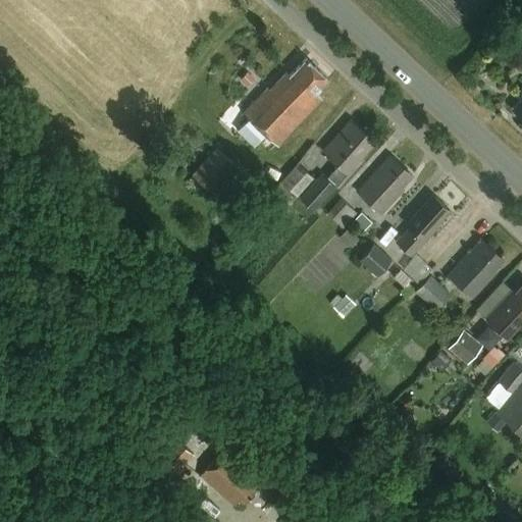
[(315,92),(327,79),(306,58),(289,75),(285,71),(269,89),(267,87),(243,113),(277,145),(322,98),(315,92)]
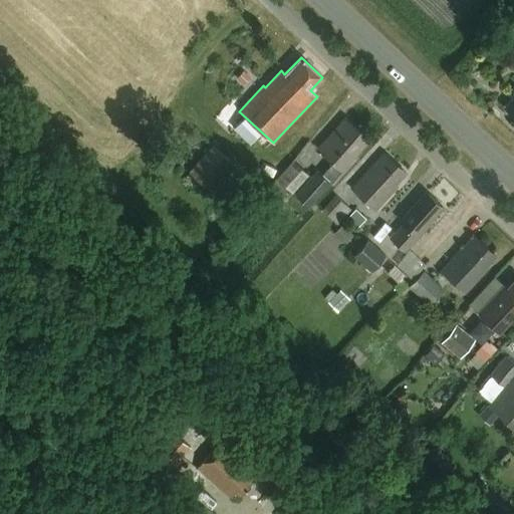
[(317,171),(294,196),(308,208),(331,183),(332,184),(356,157),(354,155),(365,144),(361,140),(365,136),(345,117),(317,148),(333,163),(322,176),(317,171)]
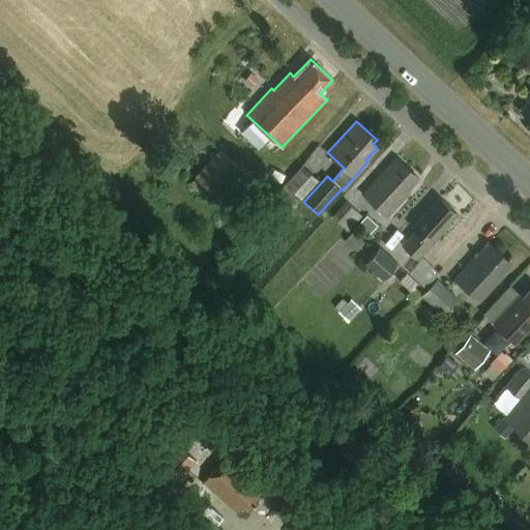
[(219,150),(195,177),(213,195),(238,168),(219,150)]
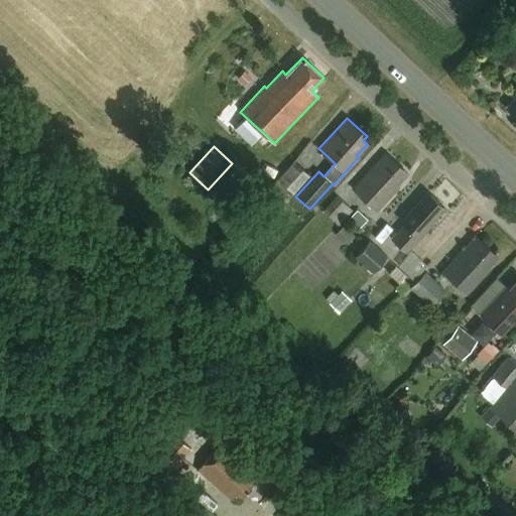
[(385,152),(352,188),(377,211),(398,186),(396,185),(403,177),(400,174),(403,169),(385,152)]
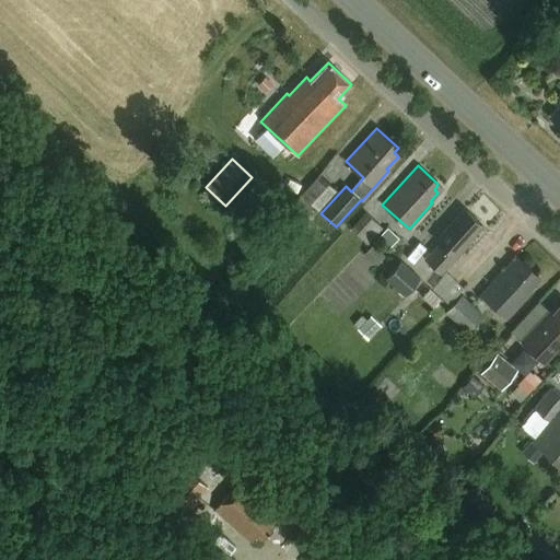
[(336,193),(318,176),(293,203),(295,206),(281,221),(293,232),(315,208),(319,211),(336,193)]
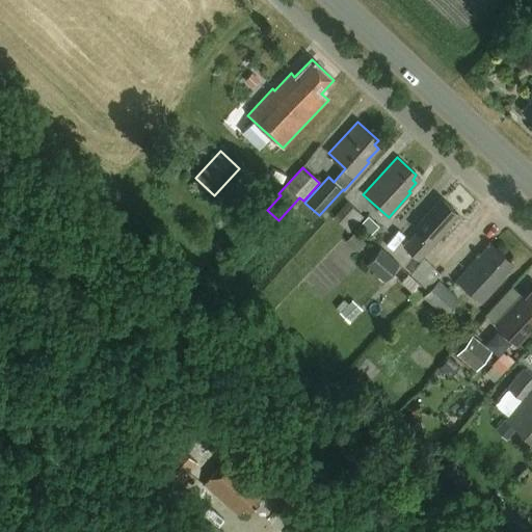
[(446,227),(457,213),(441,198),(414,228),(417,231),(403,246),(419,260),(432,245),(447,228),(446,227)]
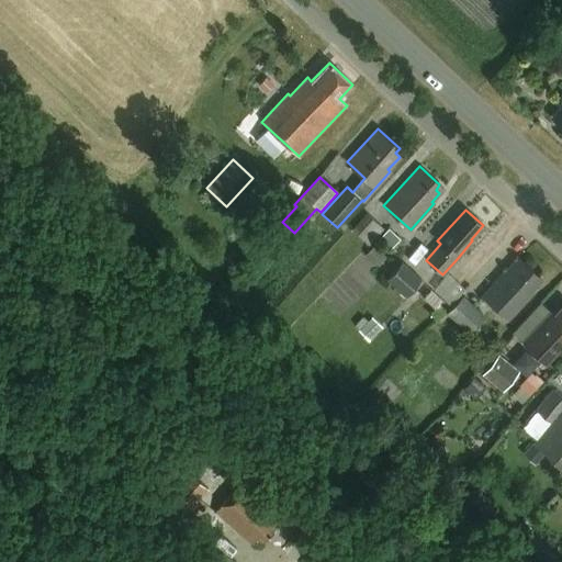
[(355,231),(371,243),(384,225),(368,213),(355,231)]
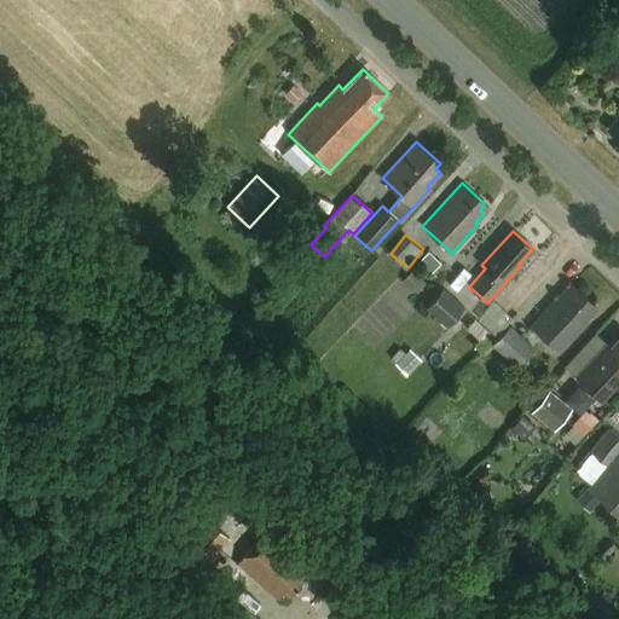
[(570,283),(531,325),(550,343),(560,353),(586,324),(584,322),(596,307),(591,304),(593,302),(578,289),(577,290),(570,283)]
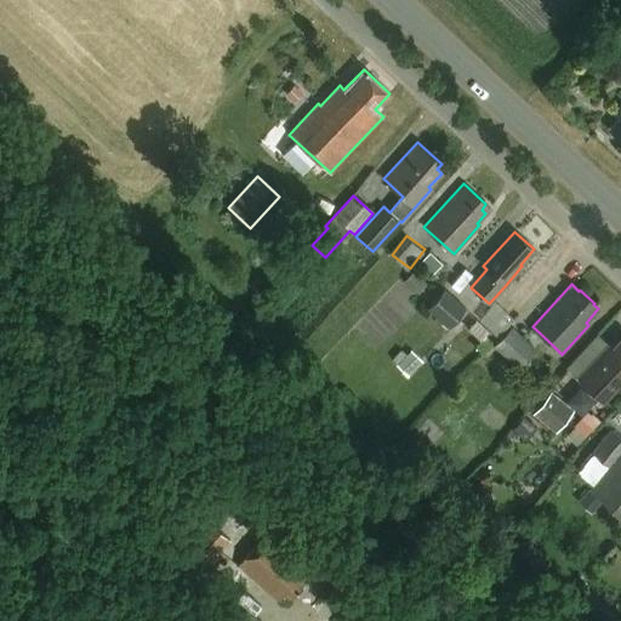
[(465,309),(443,290),(426,309),(448,329),(465,309)]
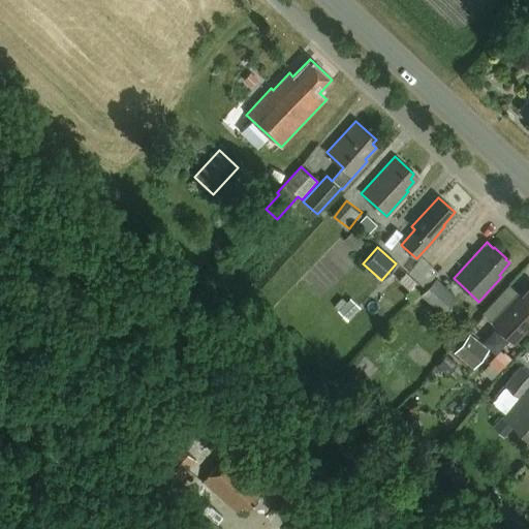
[(422,291),(442,311),(458,297),(437,276),(422,291)]
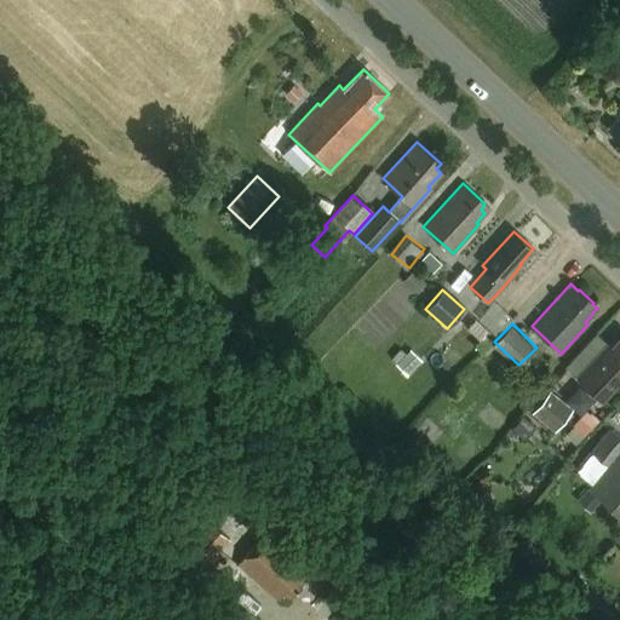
[(607,344),(578,377),(602,399),(619,378),(619,337),(610,348),(607,344)]
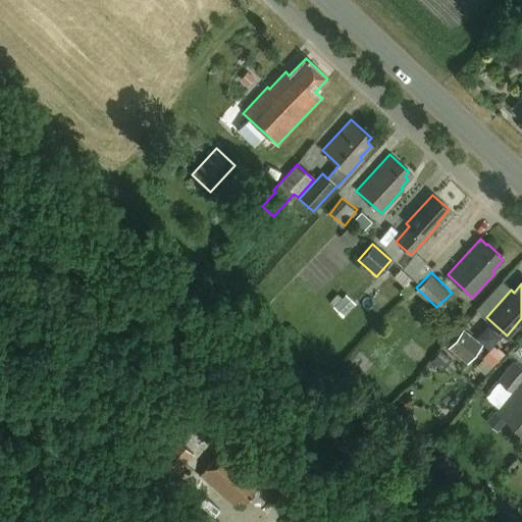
[(466,363),(481,346),(463,330),(448,348),(466,363)]
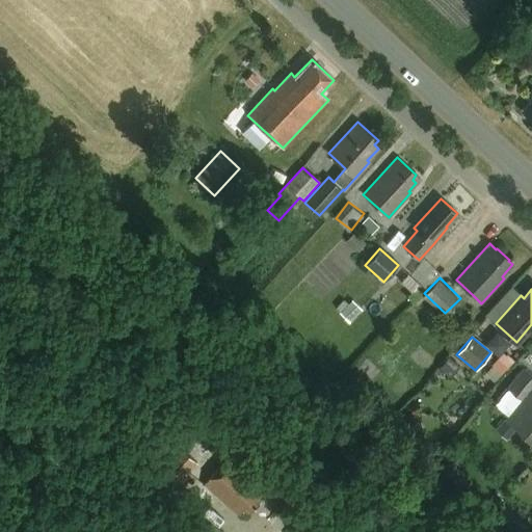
[(500,374),(514,360),(506,351),(491,365),(500,374)]
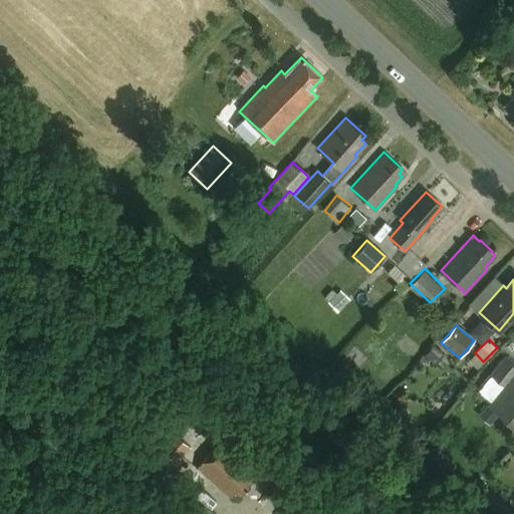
[(503,388),(513,374),(513,365),(505,358),(490,375),(503,388)]
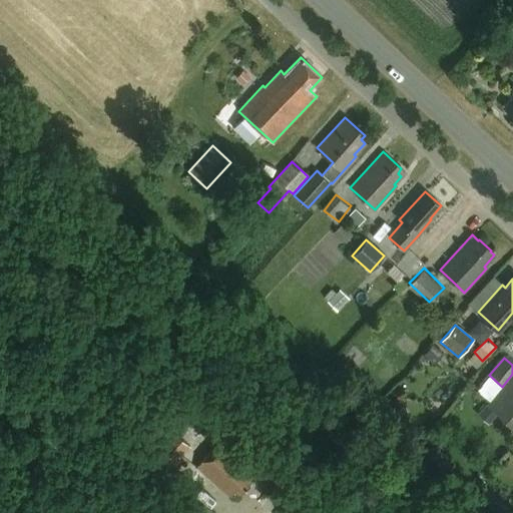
[(512,427),(512,374),(502,387),(487,405),(512,427)]
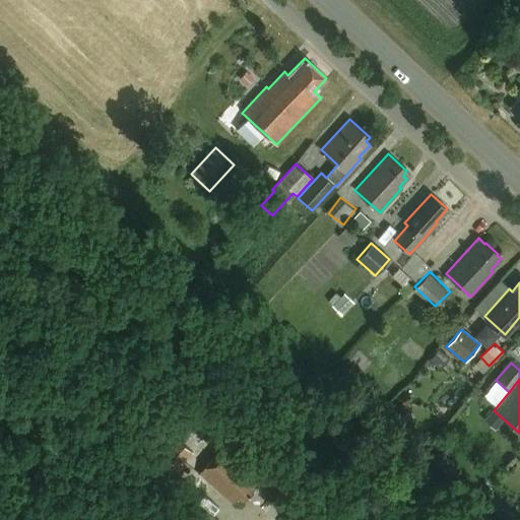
[(192,455),(174,438),(171,441),(166,435),(149,452),(172,472),(180,463),(182,465),(192,455)]
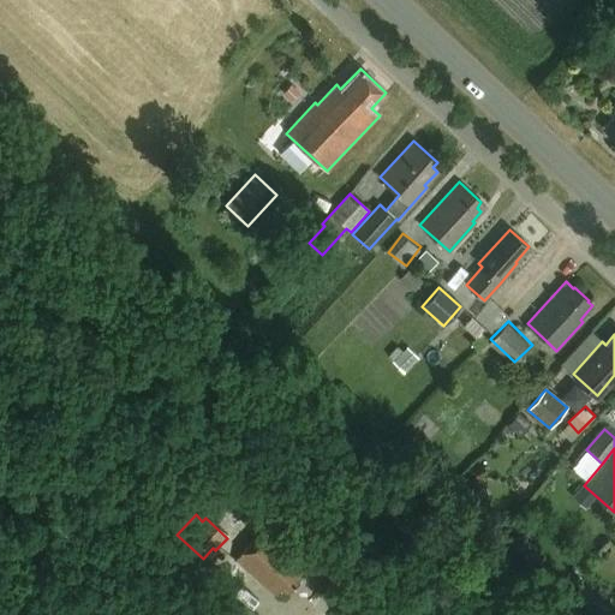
[(288,593),(304,577),(298,572),(304,565),(263,529),(236,560),(276,596),(282,589),(288,593)]
